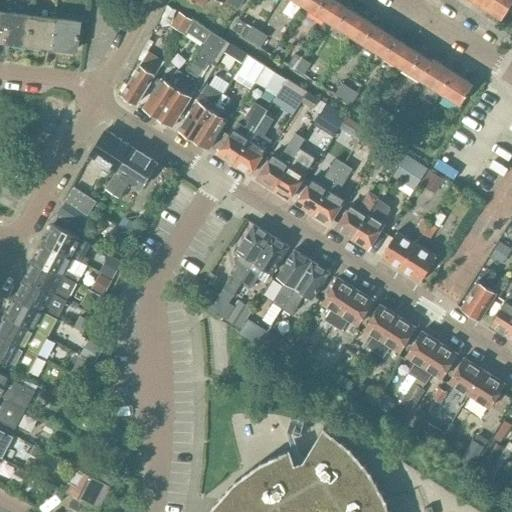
[(237,8),(241,0),(227,0),(226,1),(237,8)]
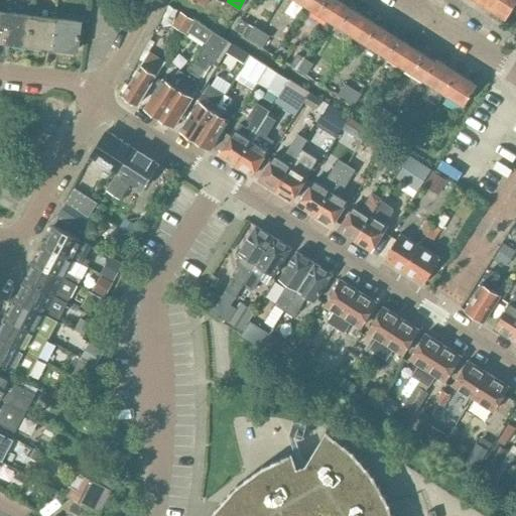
[(342,2),(338,0),(309,0),(306,6),(330,21),(342,2)]
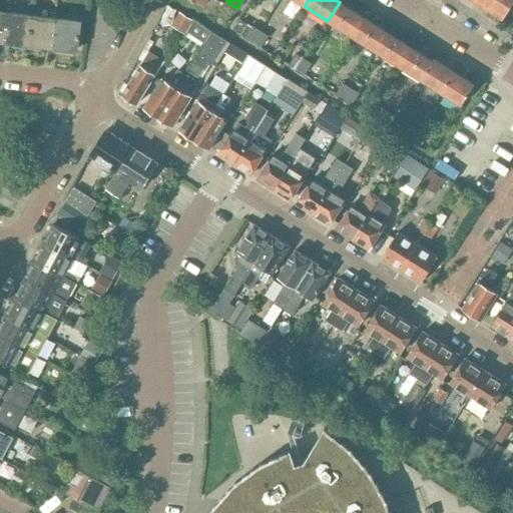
[(512,0),(485,0),(482,5),(503,18),(512,1),(512,0)]
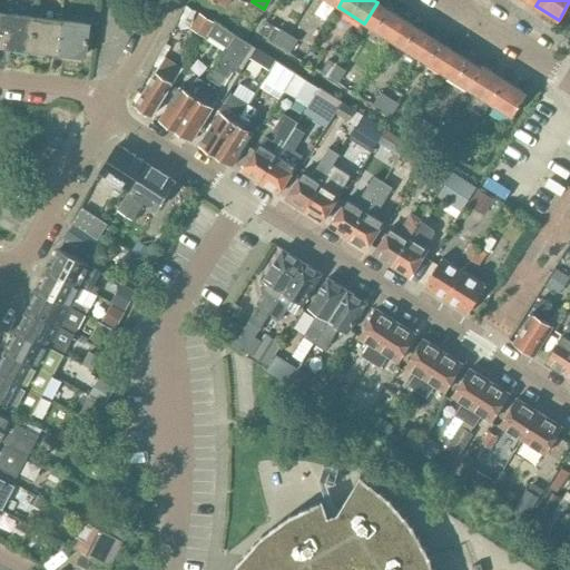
[(403,19),(379,3),(377,2),(364,23),(390,39),(403,19)]
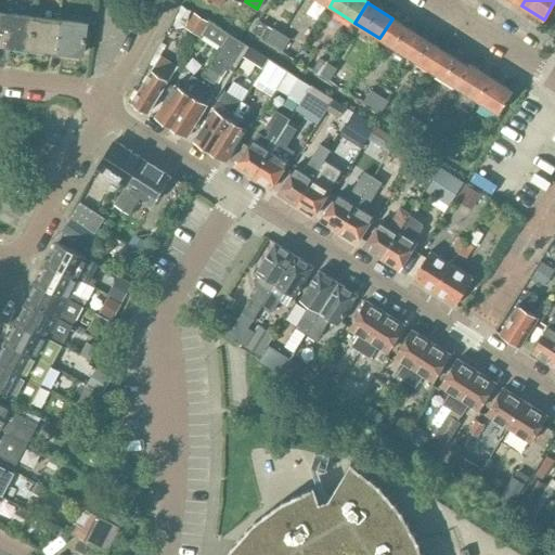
[(2,46),(28,49),(33,16),(7,13),(2,46)]
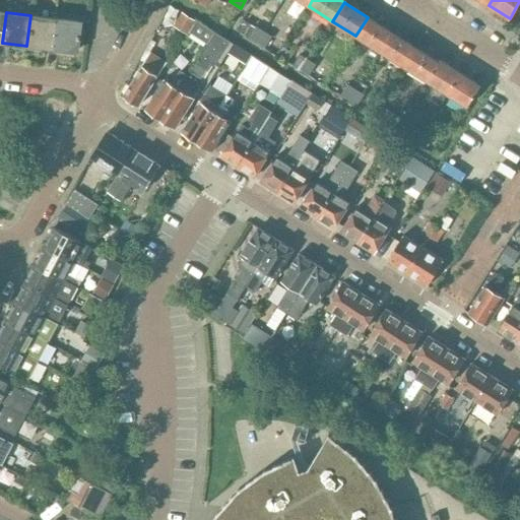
[(182,12),(174,26),(188,35),(196,20),(182,12)]
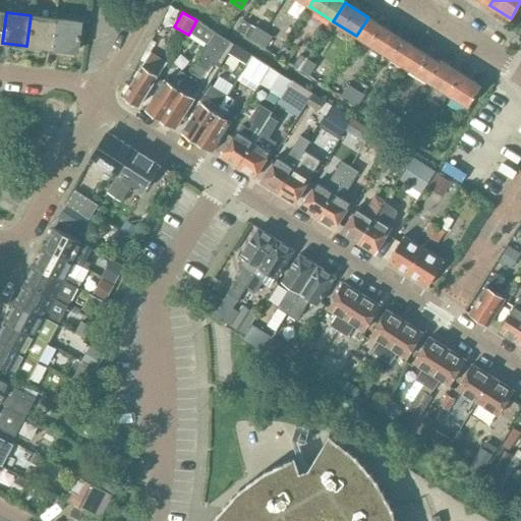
[(26,46),(51,49),(55,18),(31,15),(26,46)]
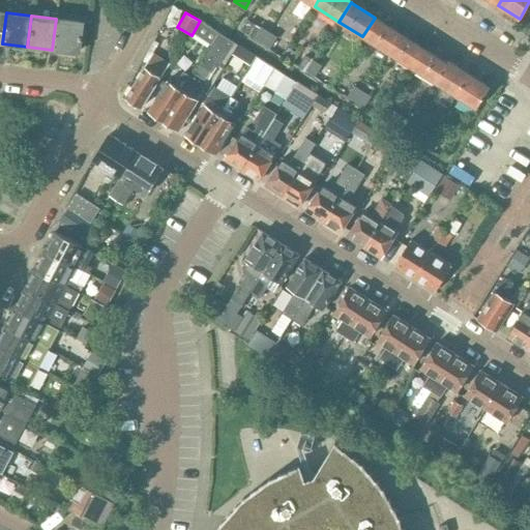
[(399,32),(388,26),(375,18),(362,36),(386,52),(399,32)]
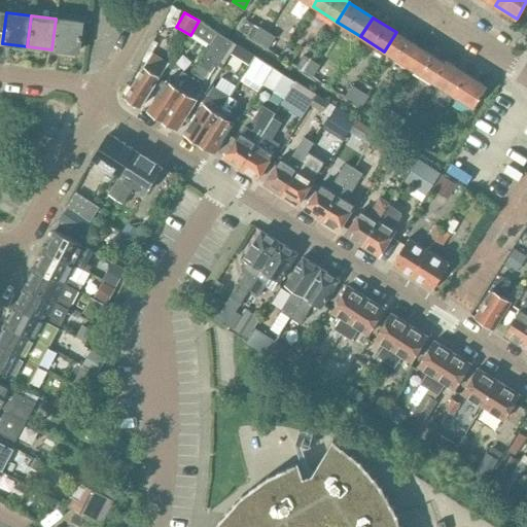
[(56,19),(51,49),(76,53),(79,22),(56,19)]
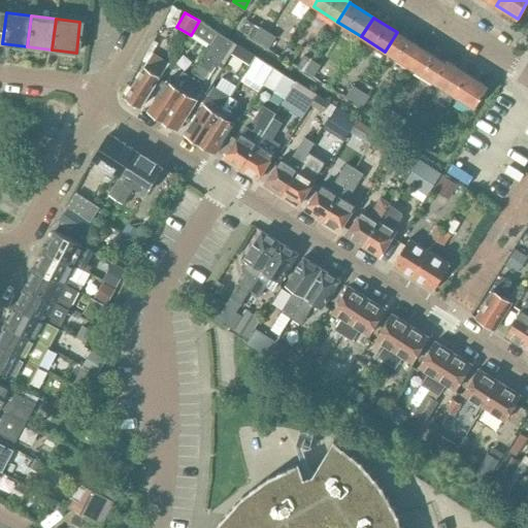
[(261,27),(254,38),(261,42),(268,32),(261,27)]
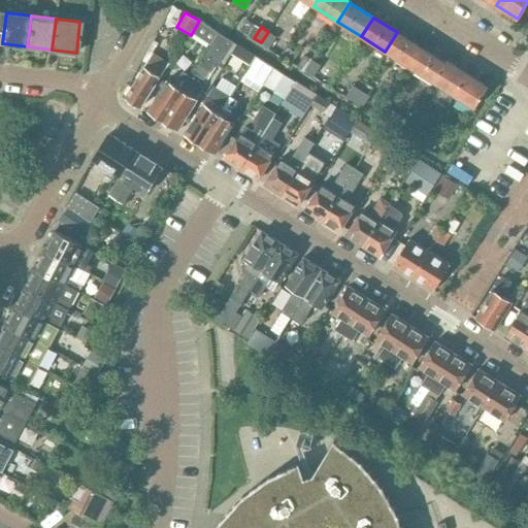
[(261,42),(276,52),(283,41),(268,32),(261,42)]
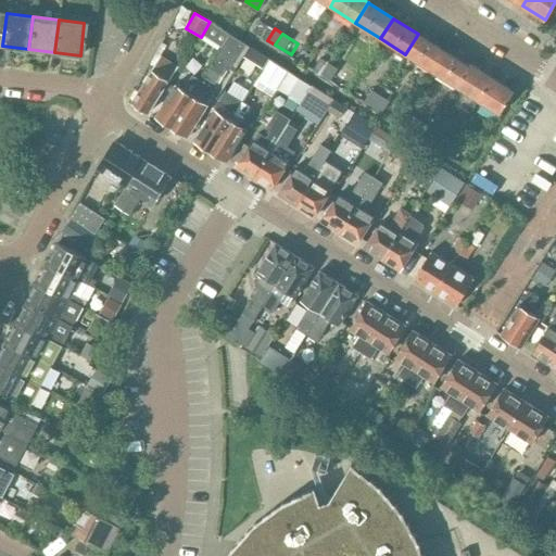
[(443,50),(419,35),(418,34),(405,54),(431,71),(443,50)]
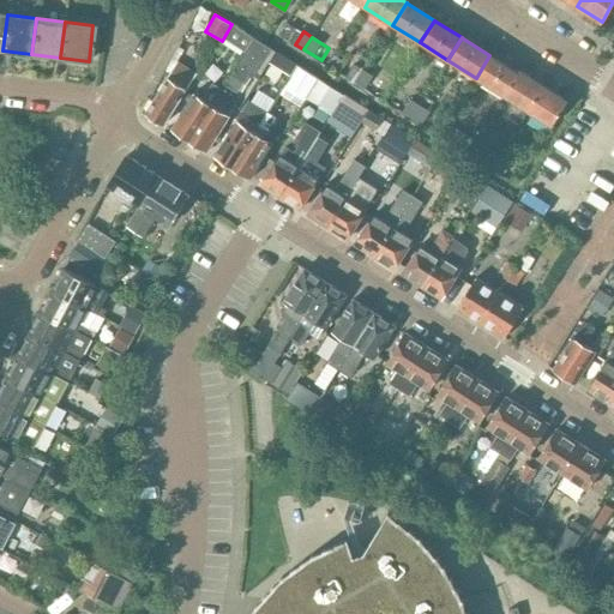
[(253,77),(268,54),(270,49),(254,38),(251,43),(240,60),(238,66),(236,68),(248,77),(250,74),(253,77)]
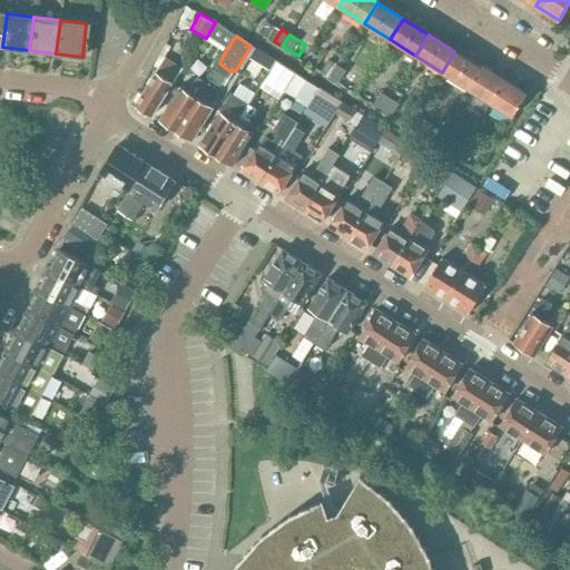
[(314,46),(304,60),(315,67),(324,51),(314,46)]
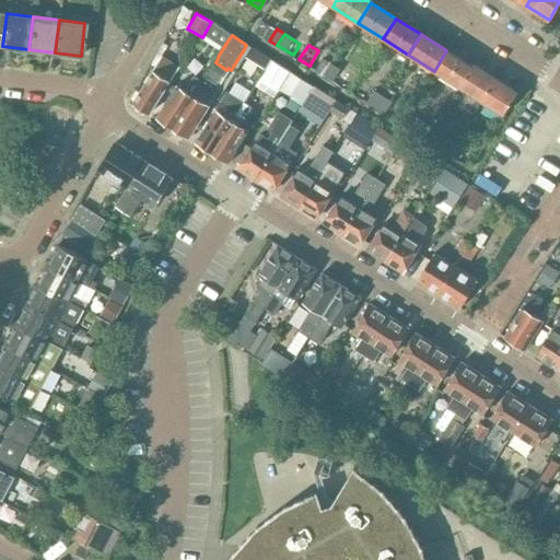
[(265,70),(271,60),(252,47),(245,58),(265,70)]
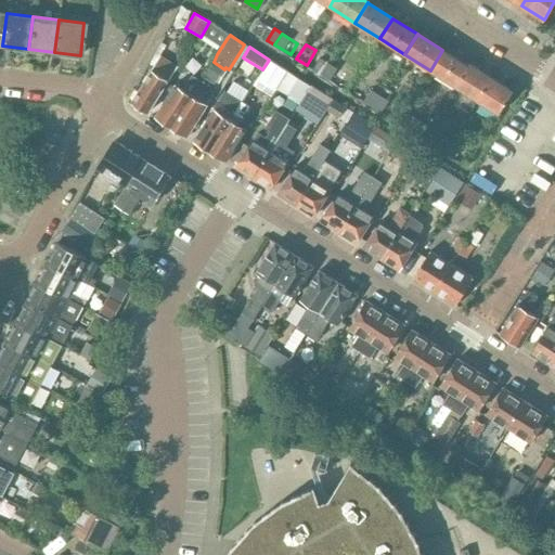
[(467,66),(457,60),(442,50),(430,71),(455,86),(467,66)]
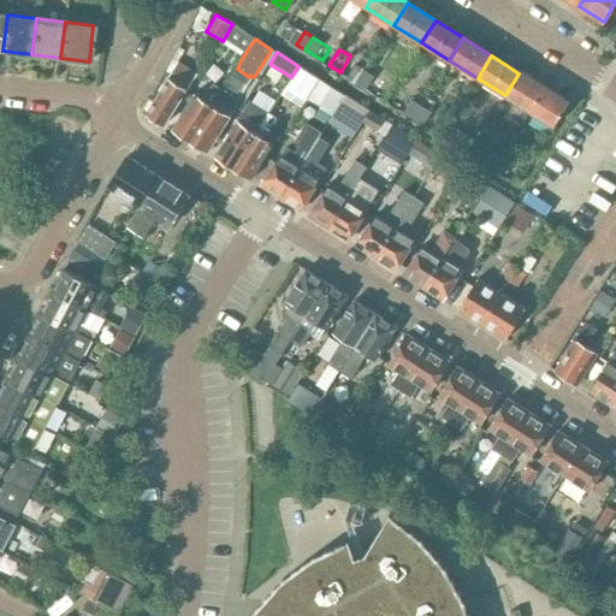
[(147,112),(165,124),(197,75),(177,63),(147,112)]
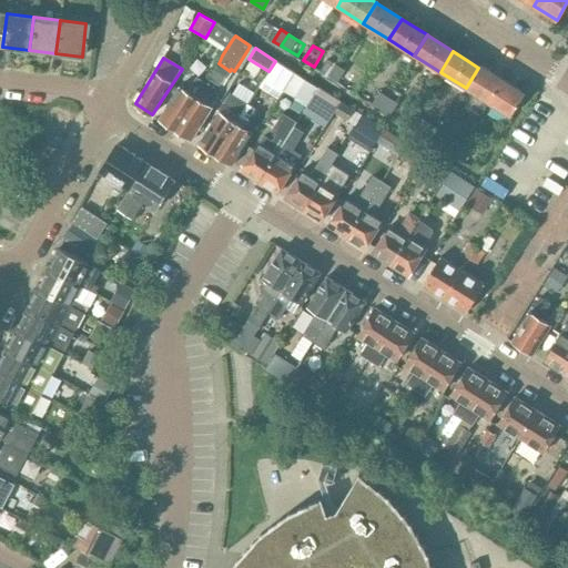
[(327,59),(321,71),(328,77),(336,64),(327,59)]
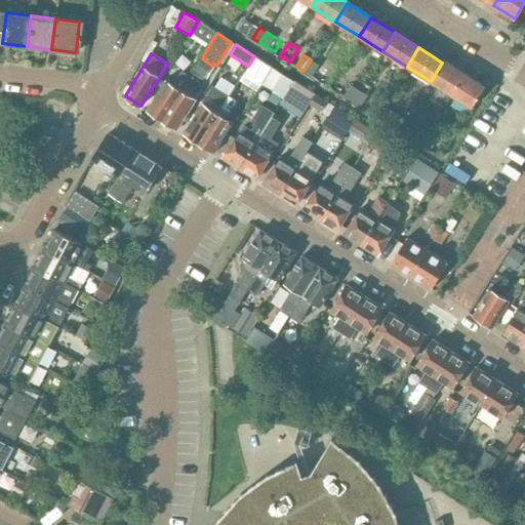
[(254,56),(248,66),(264,76),(270,67),(254,56)]
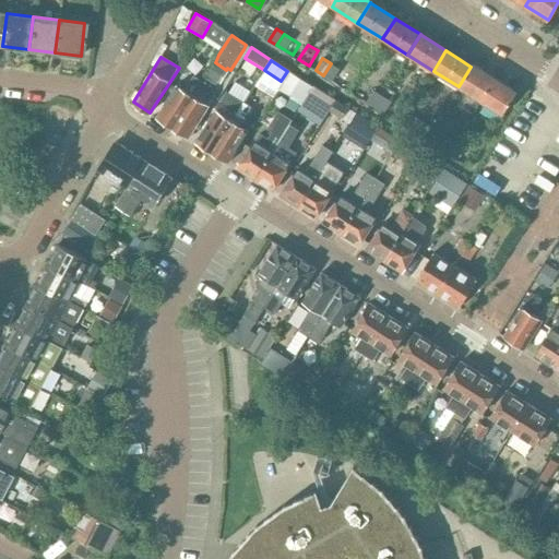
[(206,76),(218,84),(226,70),(215,62),(206,76)]
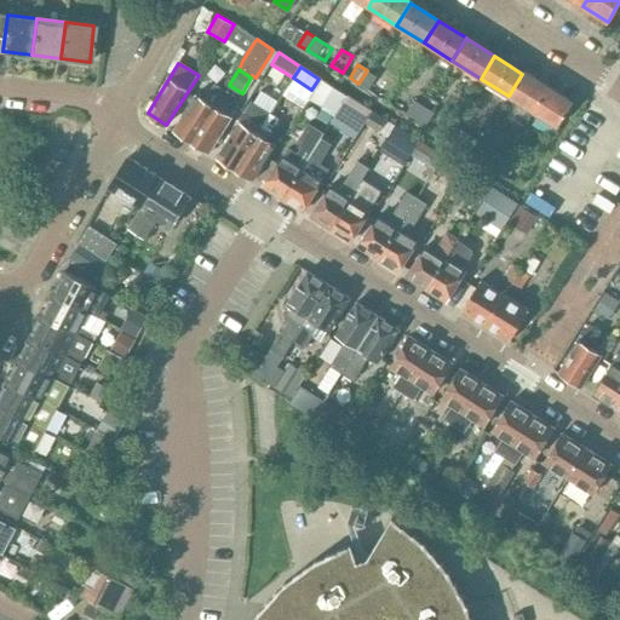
[(359,84),(379,96),(386,82),(367,70),(359,84)]
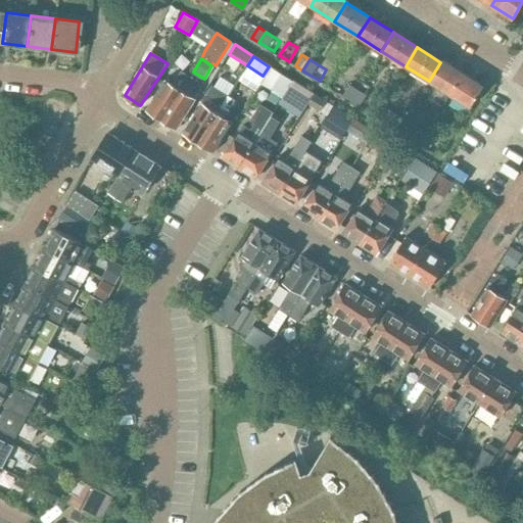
[(463,74),(454,67),(442,60),(440,62),(429,81),(449,94),(463,74)]
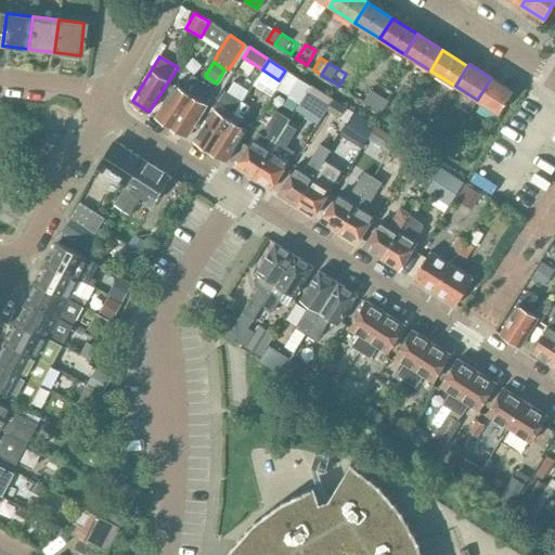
[(279,80),(278,82),(304,99),(311,87),(285,71),(279,80)]
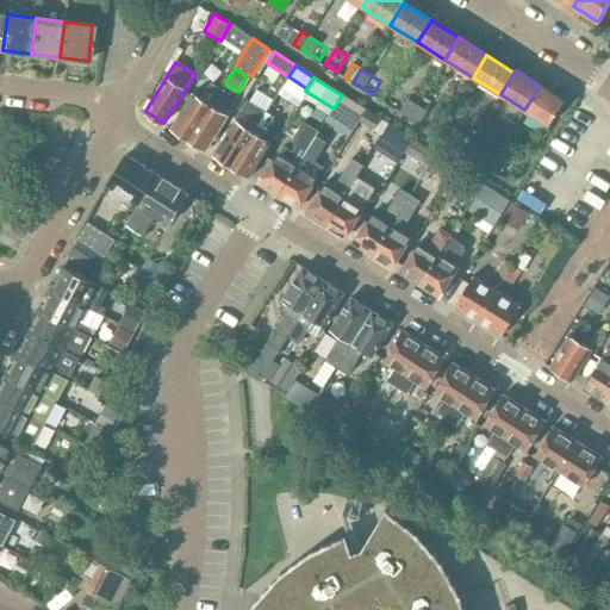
[(170,126),(190,139),(211,106),(218,110),(224,101),(226,104),(232,95),(223,89),(222,92),(212,85),(201,100),(192,94),(170,126)]
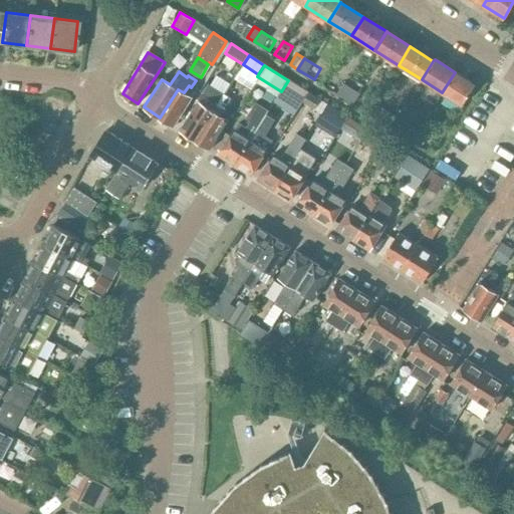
[(475,84),(463,77),(455,72),(442,92),(462,105),(475,84)]
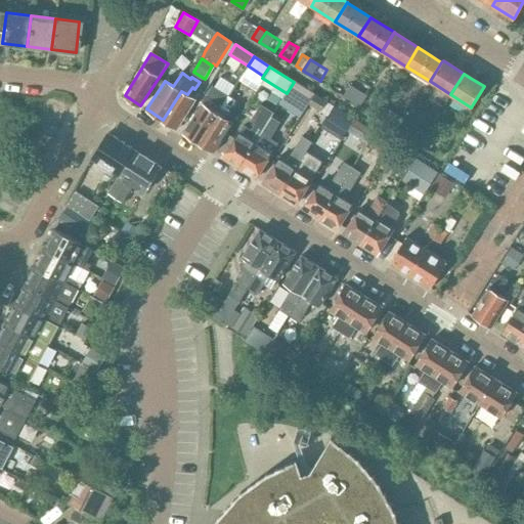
[(313,93),(294,82),(287,93),(302,102),(306,105),(313,93)]
